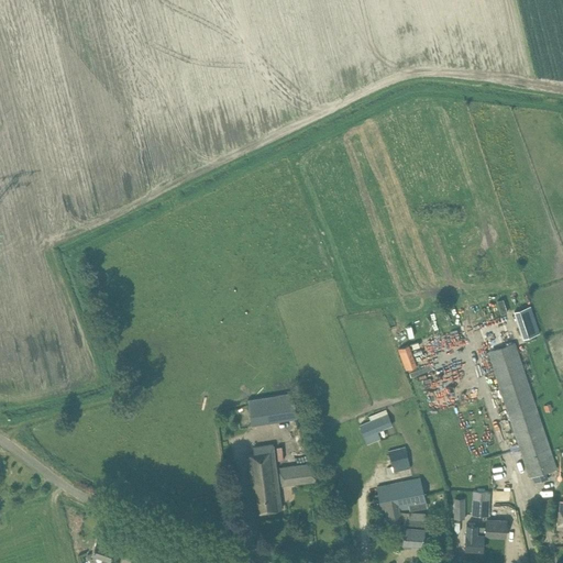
[(529,305),(511,310),(520,338),(538,332),(529,305)]
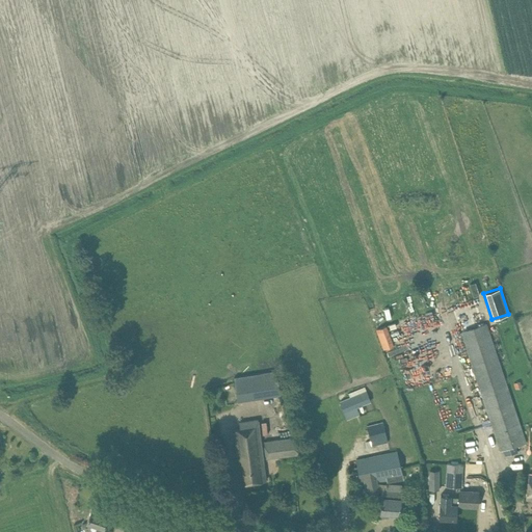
[(427,294),(384,309),(429,446),(455,437),(452,428),(470,422),(427,294)]
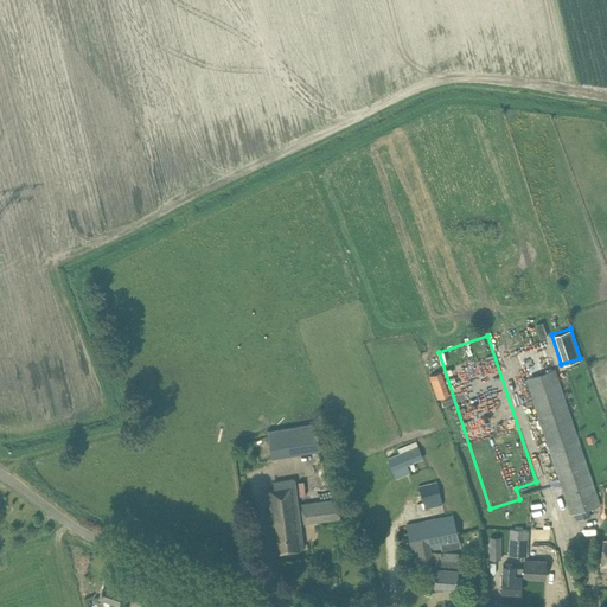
[(499,338),(494,340),(500,357),(505,356),(499,338)]
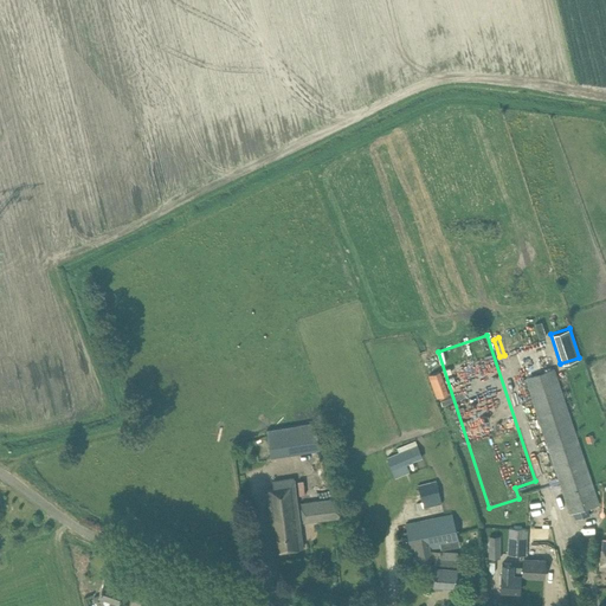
[(526,378),(572,514),(601,504),(554,369),(526,378)]
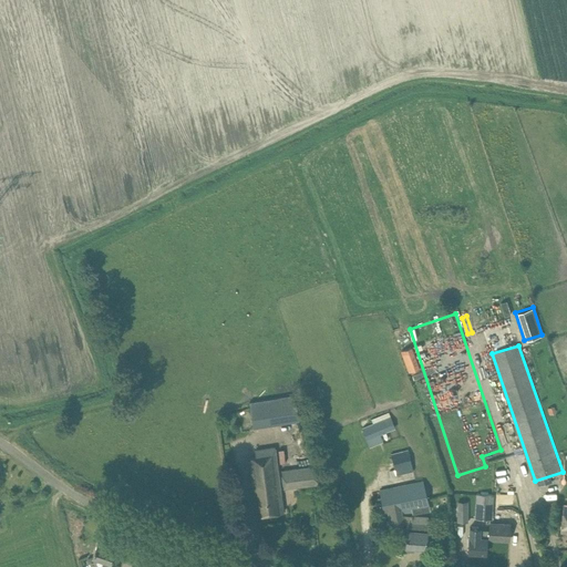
[(401,351),(409,372),(420,368),(412,347),(401,351)]
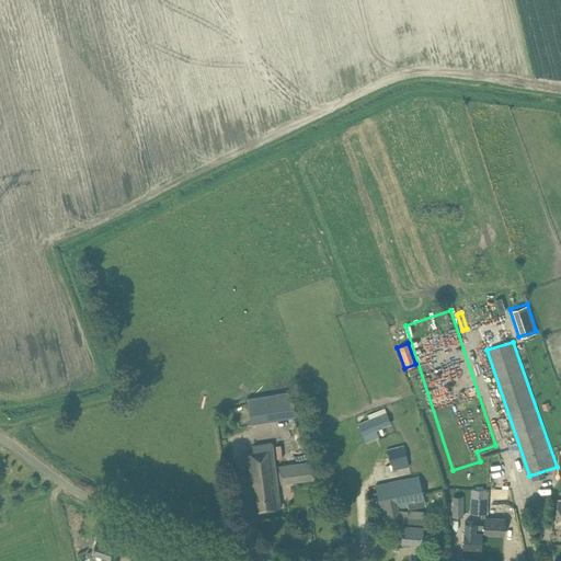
[(247,398),(250,421),(296,414),(293,391),(247,398)]
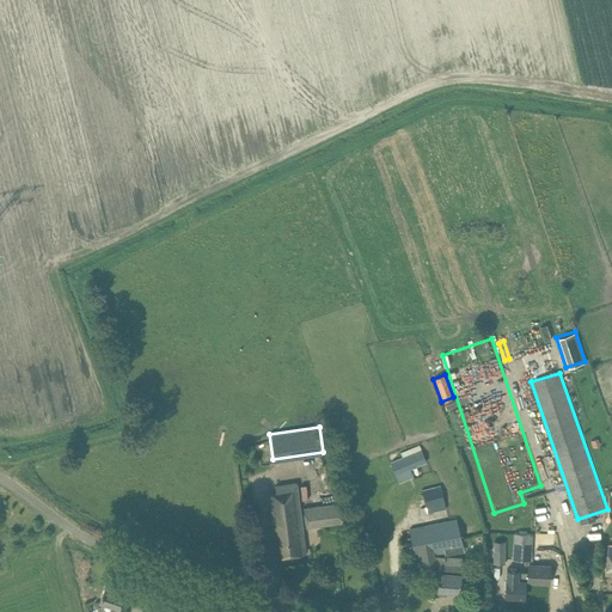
[(402,458),(390,463),(398,483),(415,476),(411,469),(428,463),(420,445),(401,453),(402,458)]
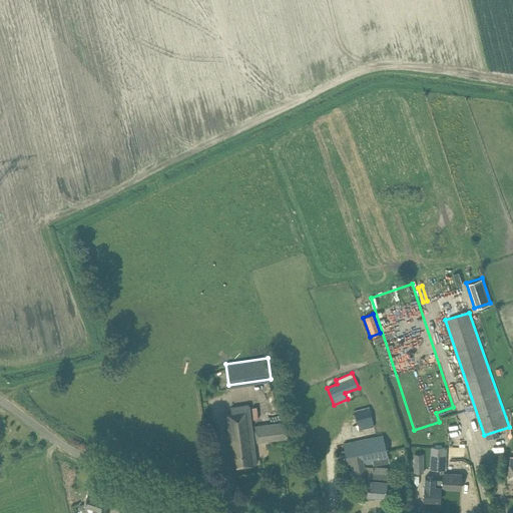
[(230,406),(232,414),(226,415),(232,467),(257,464),(248,404),(230,406)]
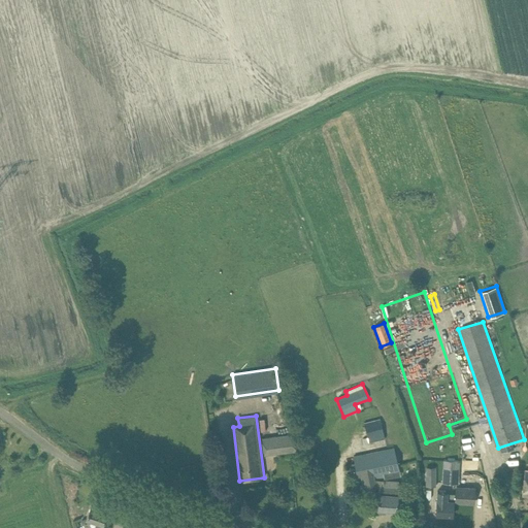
[(365,426),(368,437),(363,438),(364,443),(386,438),(382,422),(365,426)]
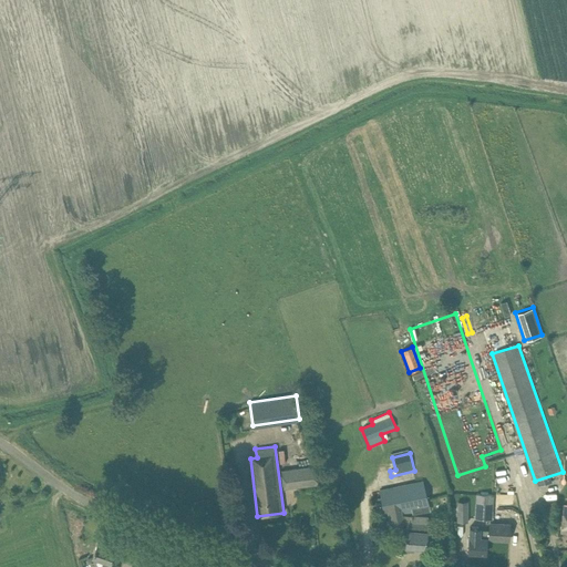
[(316,465),(282,470),(285,488),(318,484),(316,465)]
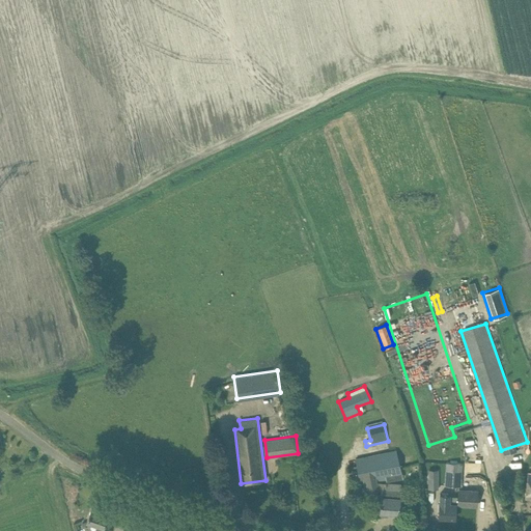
[(380,454),(357,458),(360,480),(363,480),(366,494),(379,491),(378,490),(378,482),(376,481),(388,479),(388,476),(401,473),(397,453),(381,456),(380,454)]
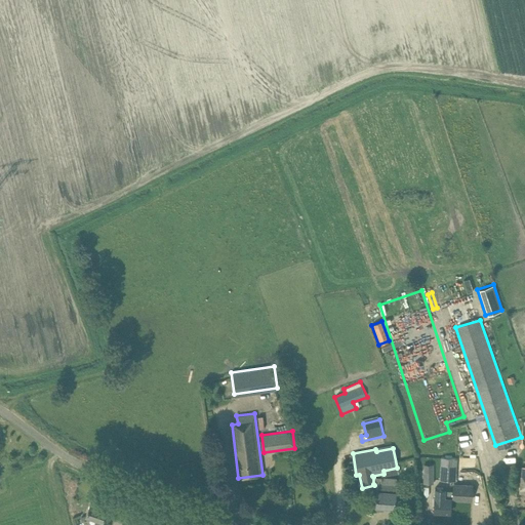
[(456,458),(441,456),(439,481),(455,481),(456,458)]
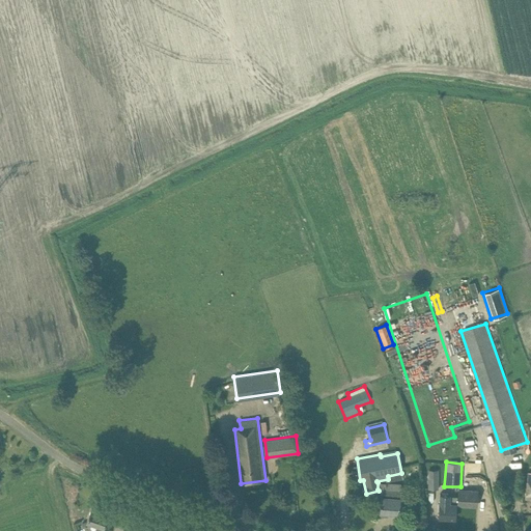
[(438,470),(428,470),(428,488),(437,488),(438,470)]
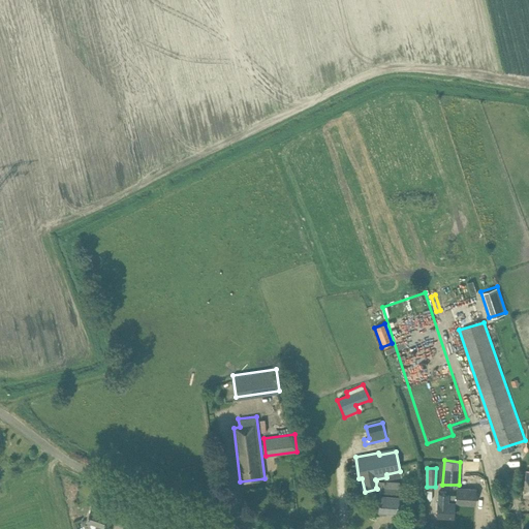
[(384,481),(376,480),(376,488),(380,488),(378,510),(398,511),(400,489),(384,488),(384,481)]
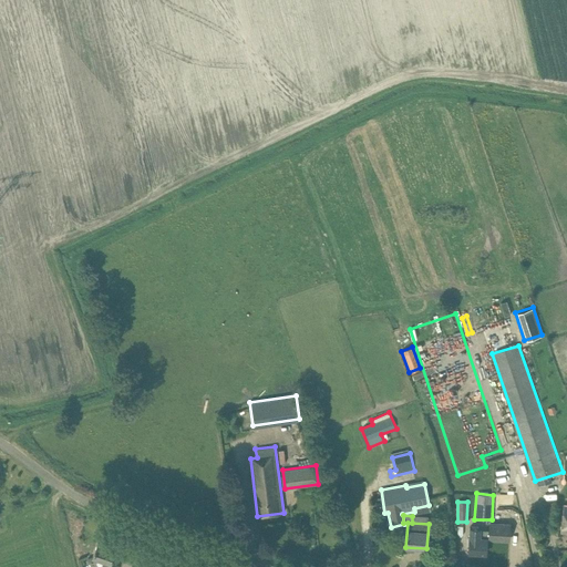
[(486,554),(487,539),(487,531),(481,529),(481,523),(470,522),(468,553),(486,554)]
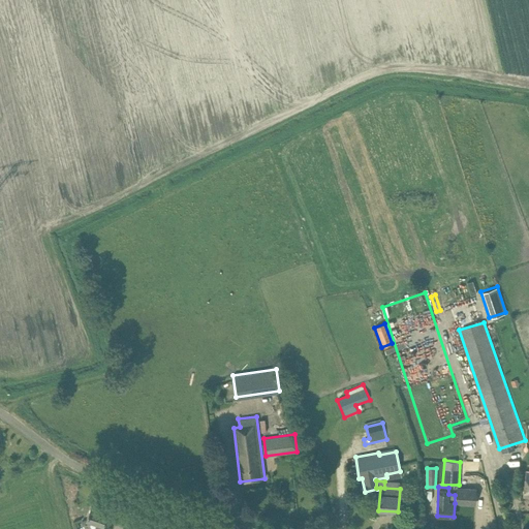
[(457,495),(455,495),(455,503),(474,504),(475,489),(457,488),(457,495)]
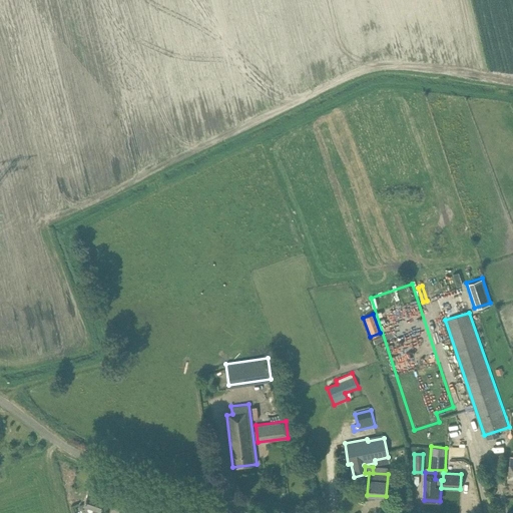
[(97,493),(88,490),(84,504),(94,508),(92,512),(107,512),(108,512),(100,510),(104,498),(96,495),(97,493)]
